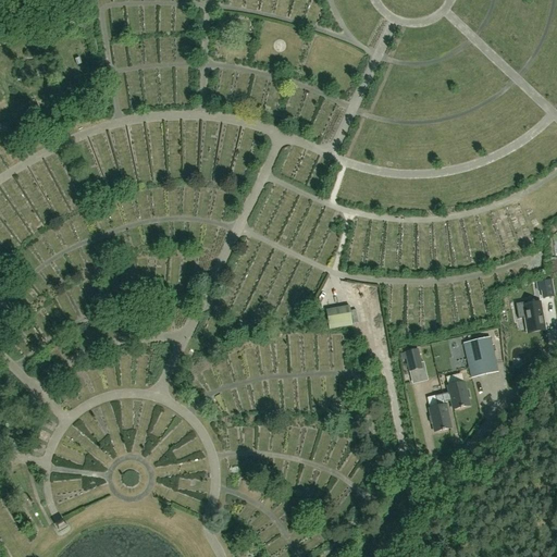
[(540,282),(543,298),(554,297),(552,280),(540,282)]
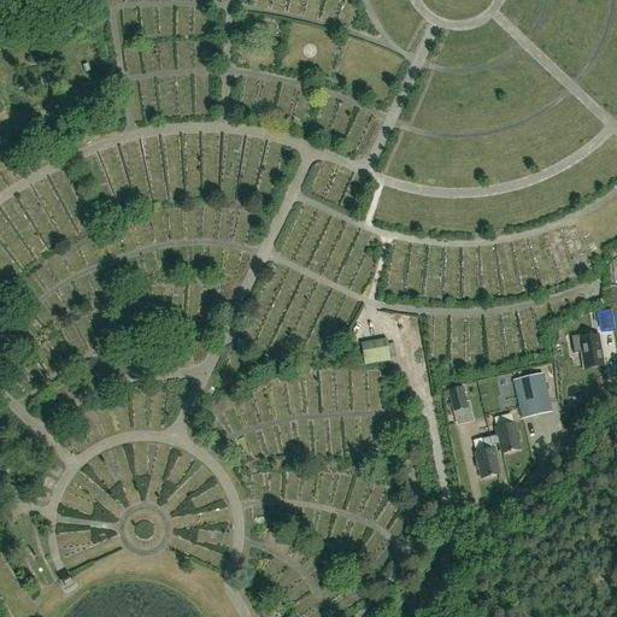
[(358,325),(354,334),(362,336),(365,328),(358,325)]
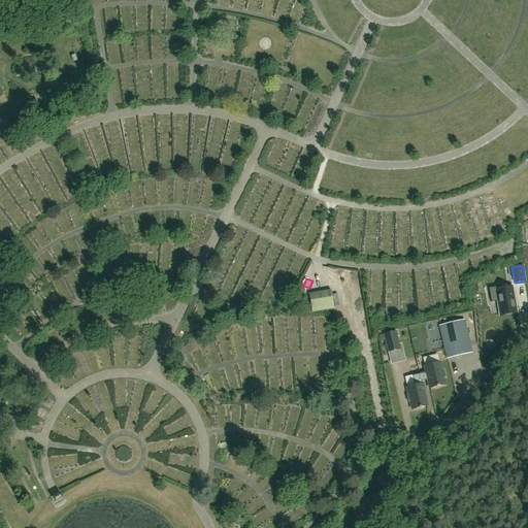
[(491,302),(496,302),(497,301),(499,311),(516,308),(512,288),(496,290),(496,287),(488,289),(491,302)]
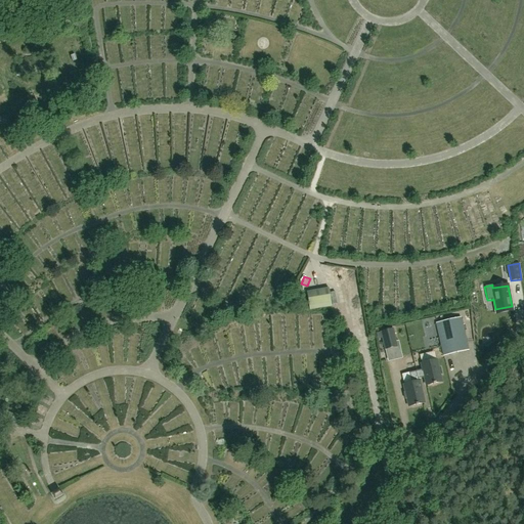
[(330,307),(332,306),(329,289),(306,292),(309,310),(330,307)]
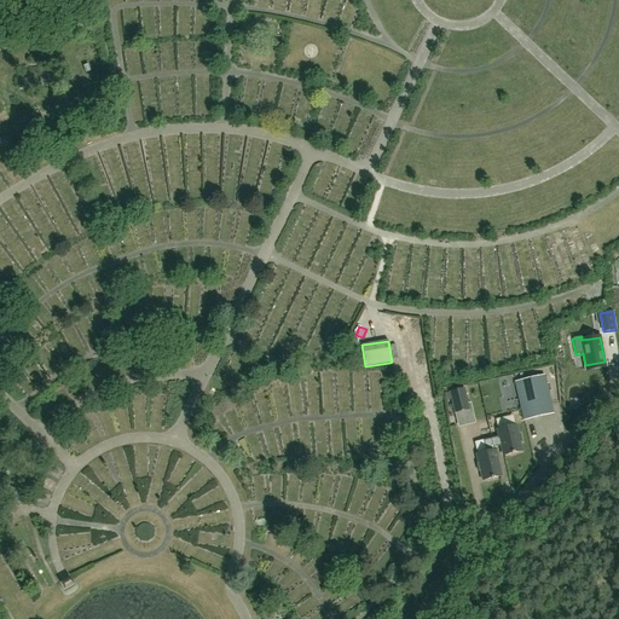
[(525,420),(553,414),(544,376),(515,382),(525,420)]
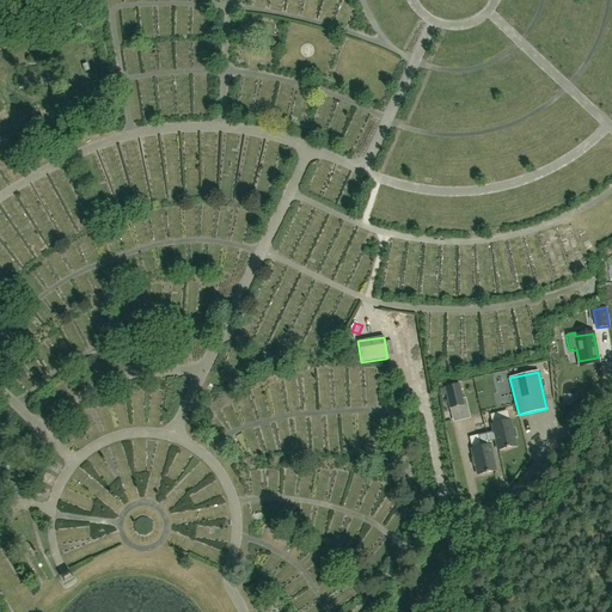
[(448,409),(453,408),(465,404),(459,384),(444,387),(448,409)]
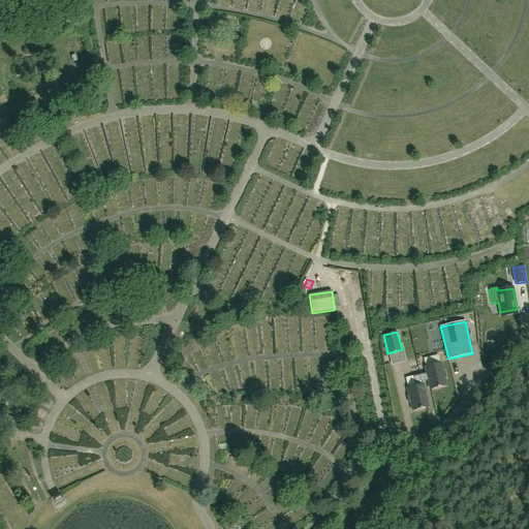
[(427,373),(424,374),(426,382),(429,381),(431,390),(446,385),(444,378),(446,378),(444,371),(442,372),(440,364),(426,367),(427,373)]
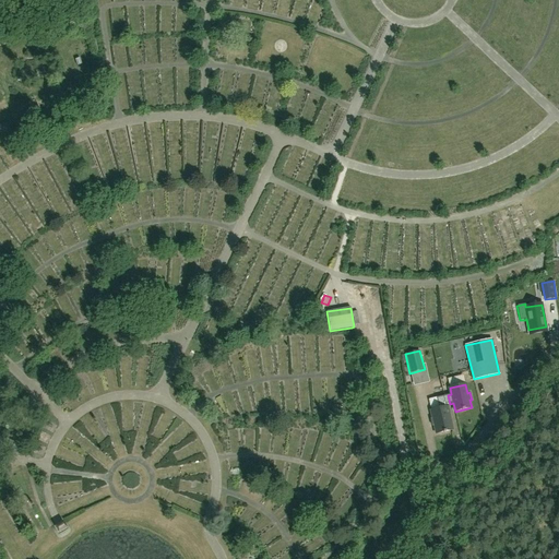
[(453,430),(447,404),(450,404),(448,395),(437,397),(439,408),(431,411),(433,418),(430,419),(432,426),(435,426),(437,433),(453,430)]
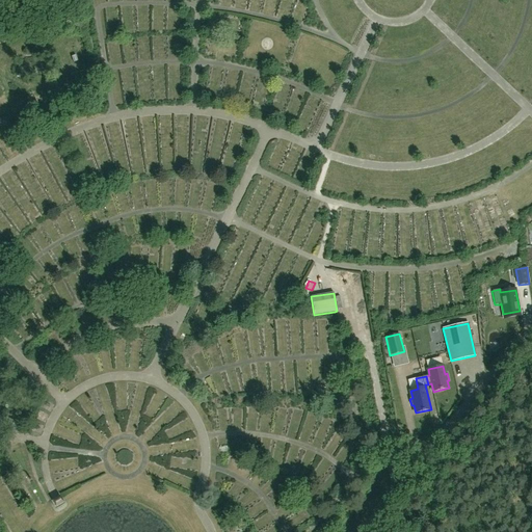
[(62,497),(55,499),(58,510),(65,508),(62,497)]
